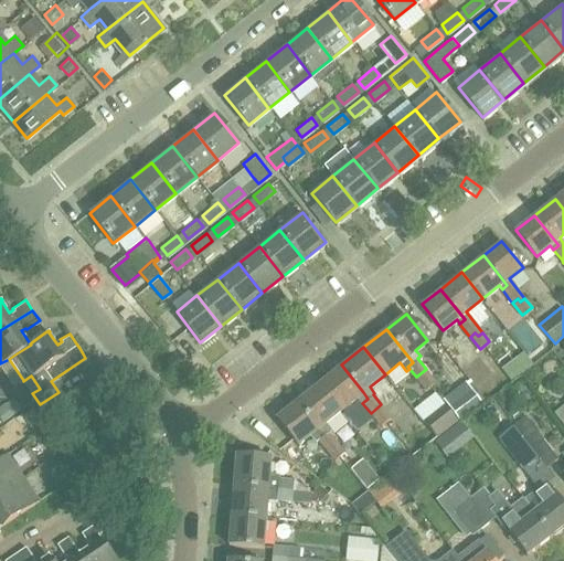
[(490,351),(469,366),(483,387),(504,371),(490,351)]
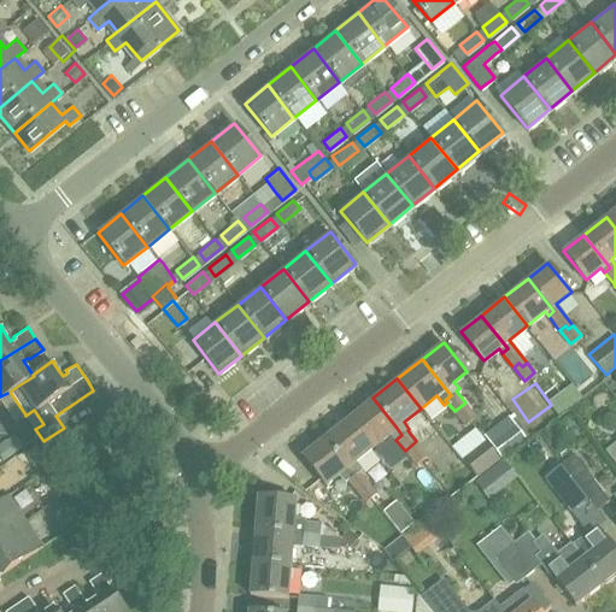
[(373,398),(348,418),(371,447),(388,434),(394,441),(396,440),(402,435),(397,428),(373,398)]
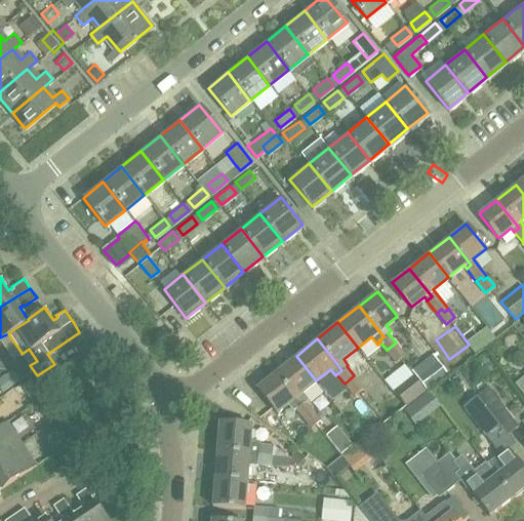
[(387,350),(394,360),(399,356),(404,353),(400,347),(396,343),(387,350)]
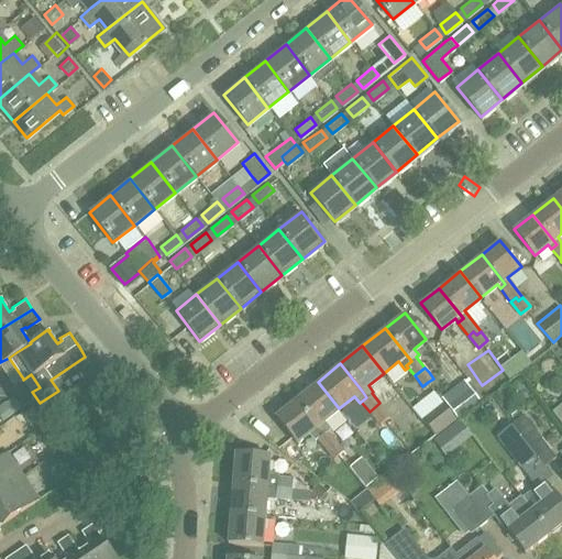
[(456,415),(480,399),(463,377),(441,395),(456,415)]
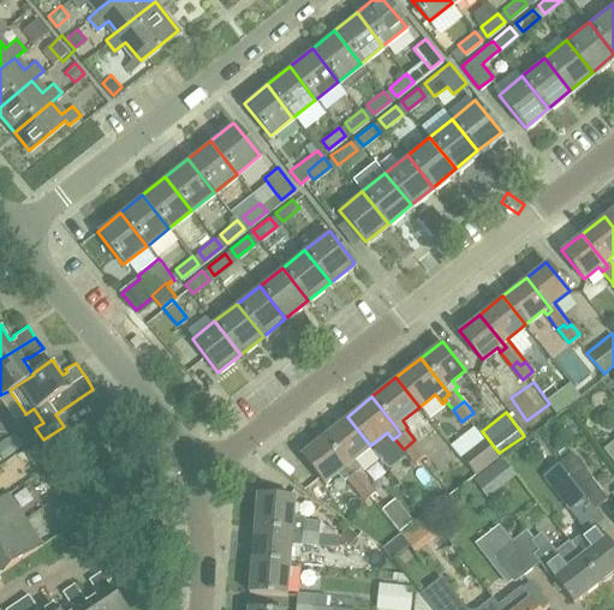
[(347,417),(322,436),(346,466),(351,472),(345,477),(355,489),(365,479),(357,467),(359,465),(355,459),(370,446),(347,417)]
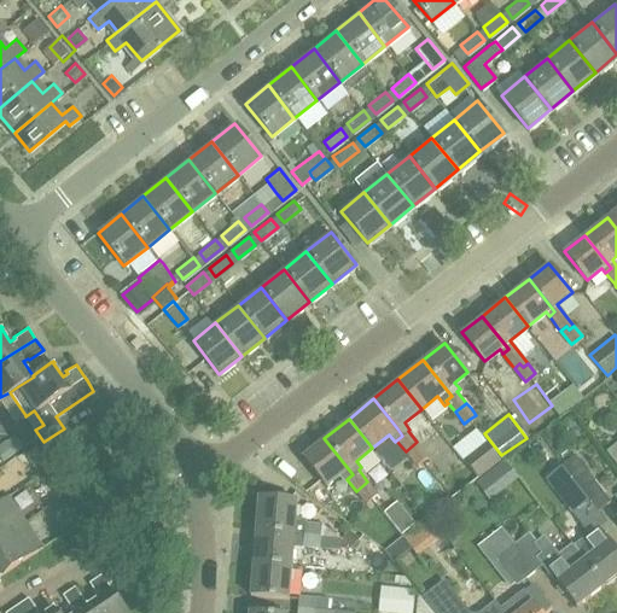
[(22,445),(15,435),(0,444),(0,456),(3,460),(22,445)]
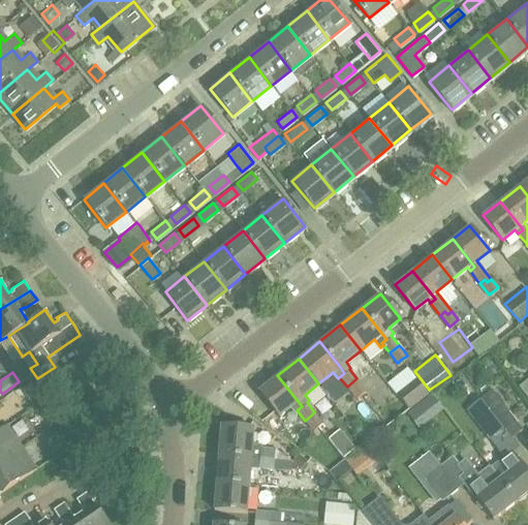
[(277,375),(258,391),(279,415),(290,406),(294,412),(297,410),(302,406),(298,401),(277,375)]
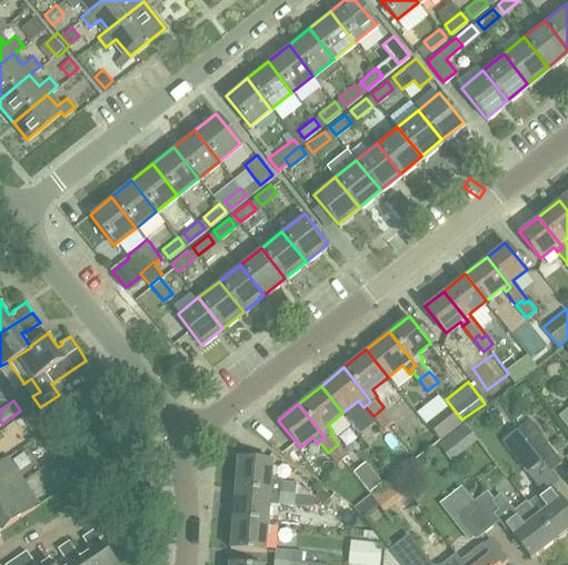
[(460,422),(447,405),(426,422),(439,439),(460,422)]
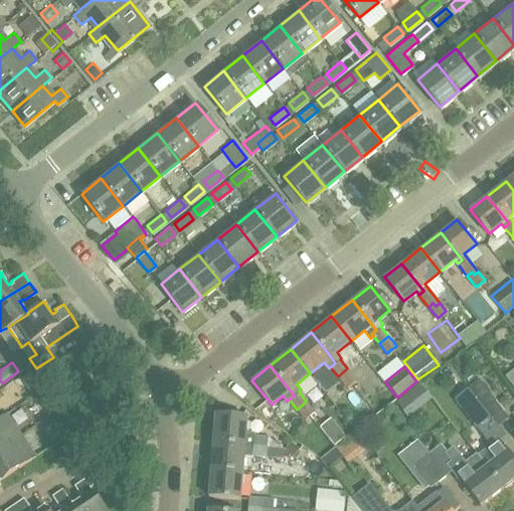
[(350,382),(351,382),(356,378),(355,378),(347,368),(338,376),(346,386),(350,382)]
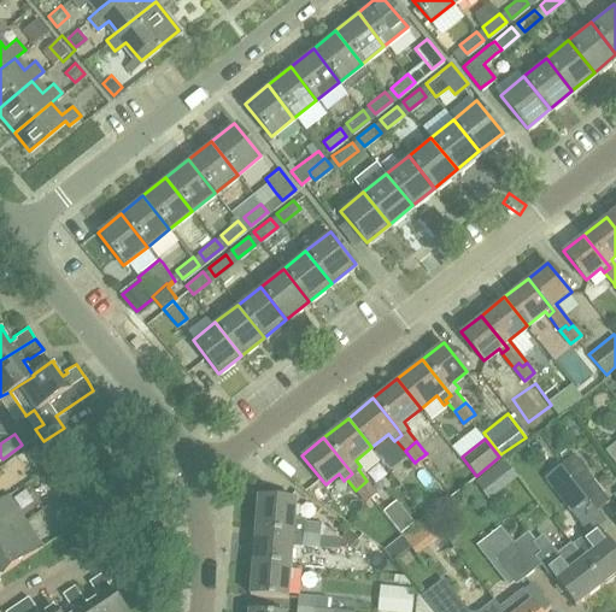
[(588,496),(597,507),(608,499),(572,452),(561,460),(588,496)]
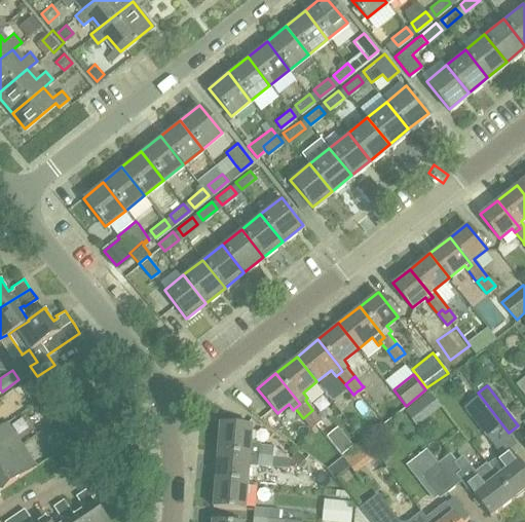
[(423,423),(449,403),(443,396),(417,416),(423,423)]
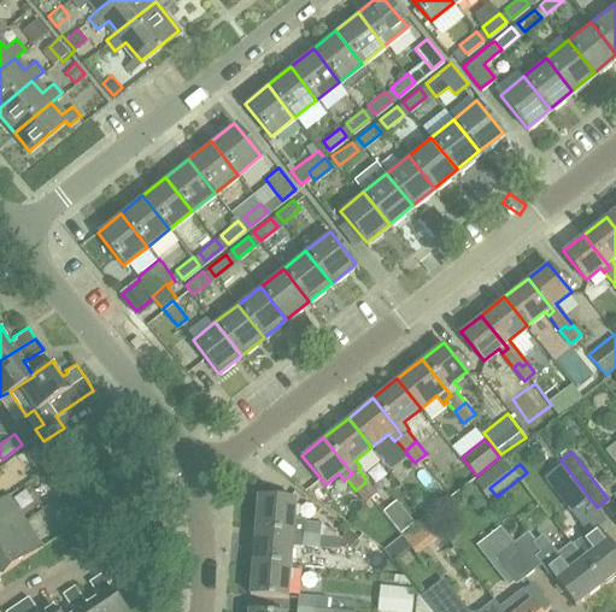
[(597,508),(597,507),(588,496),(587,498),(569,475),(555,487),(572,510),(587,530),(572,542),(582,557),(602,582),(615,570),(615,548),(606,537),(597,524),(604,518),(597,508)]
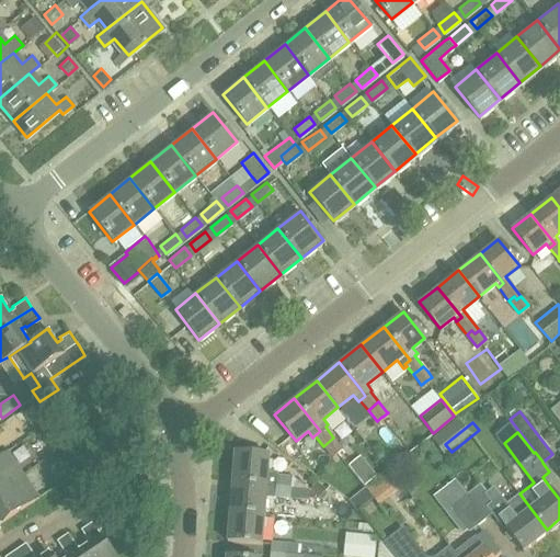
[(323,446),(332,456),(338,453),(342,448),(333,438),(323,446)]
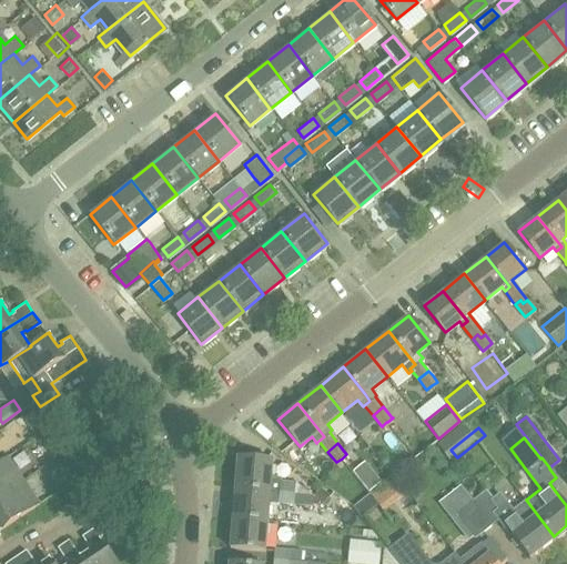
[(8,453),(0,457),(0,492),(23,476),(8,453)]
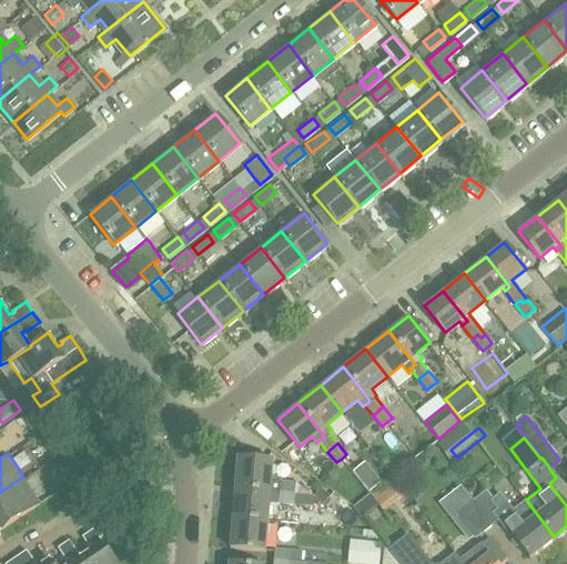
[(235,457),(233,487),(312,493),(295,480),(280,479),(280,475),(269,475),(270,460),(235,457)]
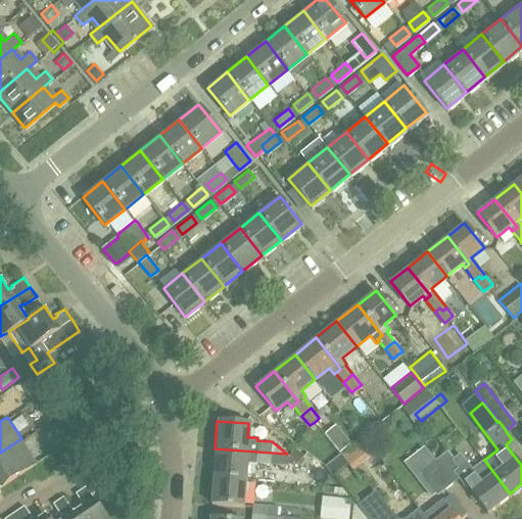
[(343,421),(331,428),(343,450),(356,442),(343,421)]
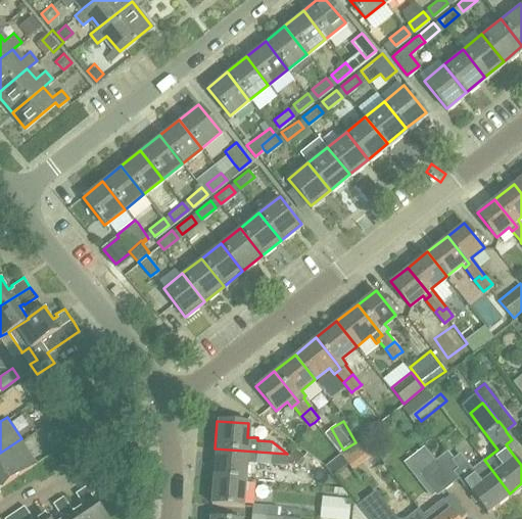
[(370,435),(332,464),(342,478),(380,450),(370,435)]
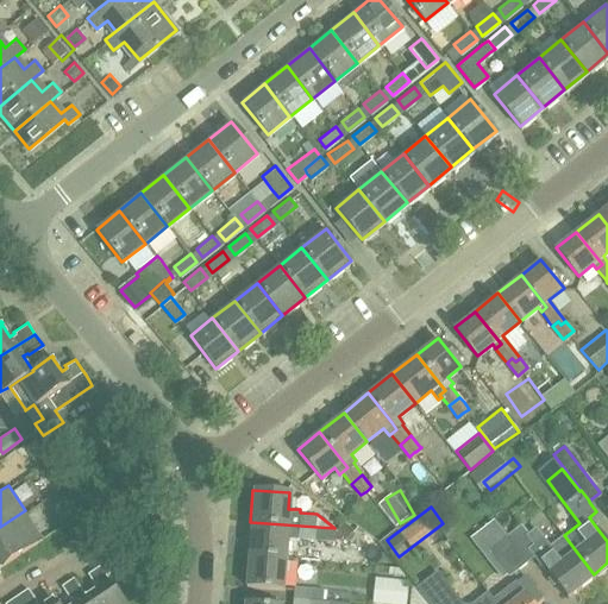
[(25,510),(0,527),(0,571),(0,564),(42,536),(25,510)]
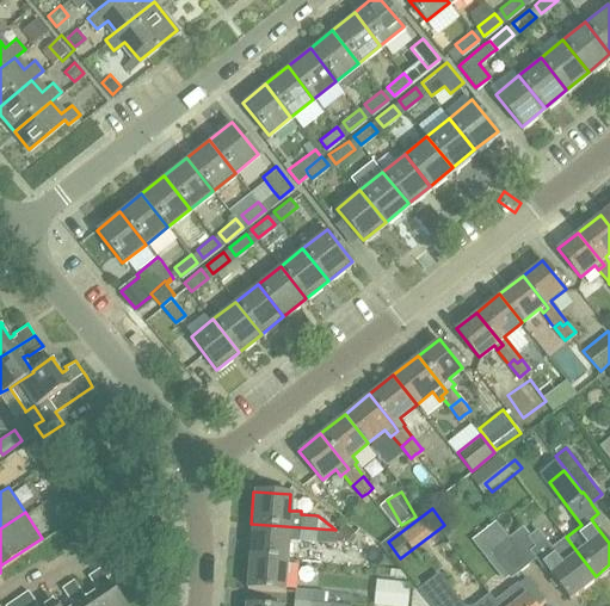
[(251,524),(248,555),(285,557),(287,538),(299,539),(299,538),(336,540),(337,530),(336,530),(251,524)]
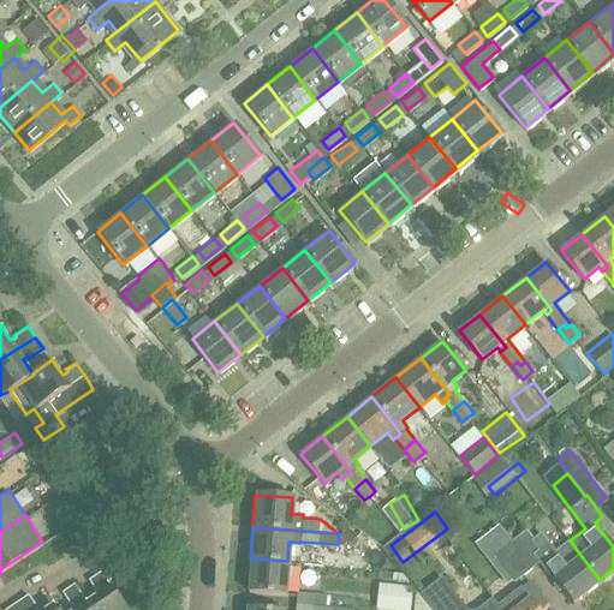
[(600,580),(580,555),(565,567),(547,544),(541,549),(525,527),(511,538),(531,564),(540,558),(553,576),(572,602),(600,580)]
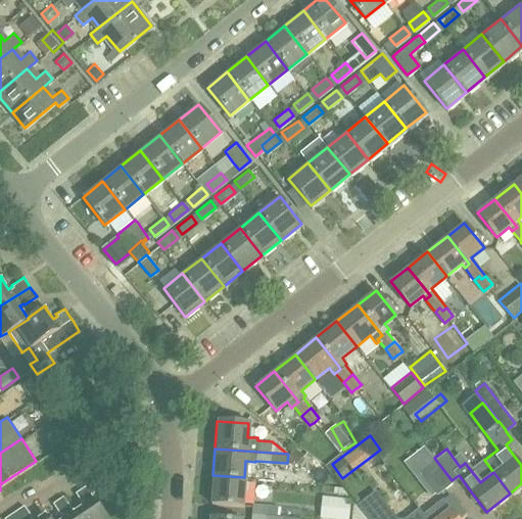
[(444,486),(452,480),(434,458),(419,471),(436,492),(444,486)]
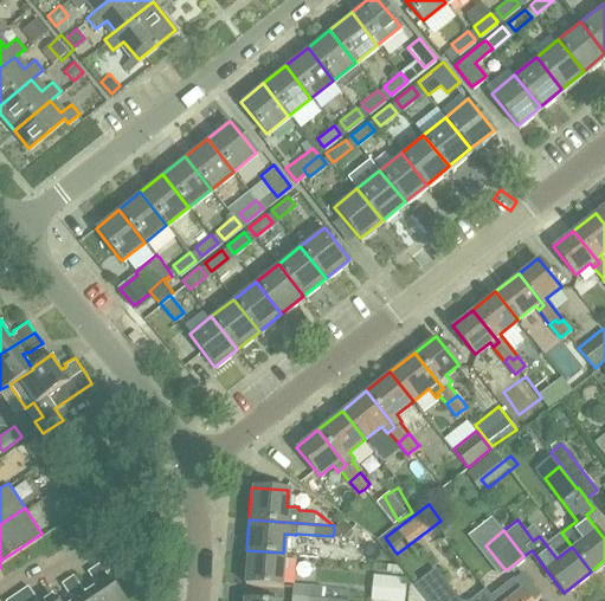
[(283,553),(246,550),(244,581),(281,585),(283,553)]
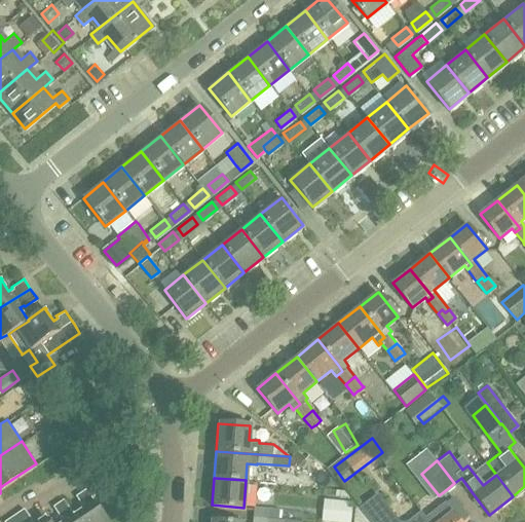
[(73,514),(78,521),(107,521),(90,496),(94,494),(87,485),(74,495),(80,505),(82,502),(85,506),(73,514)]
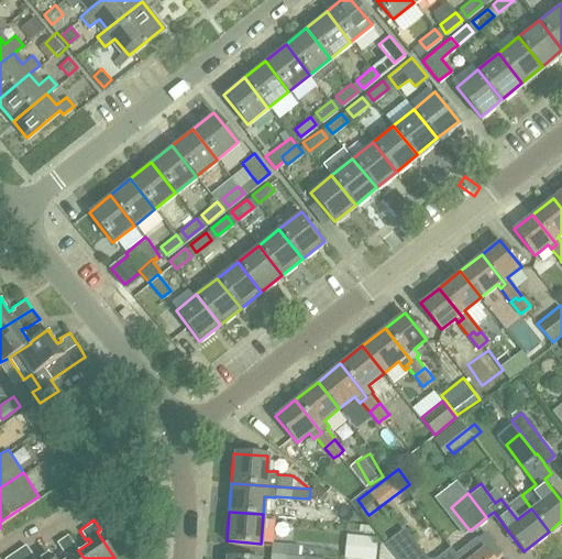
[(403,527),(383,543),(395,558),(460,558),(455,552),(449,546),(433,558),(426,557),(403,527)]
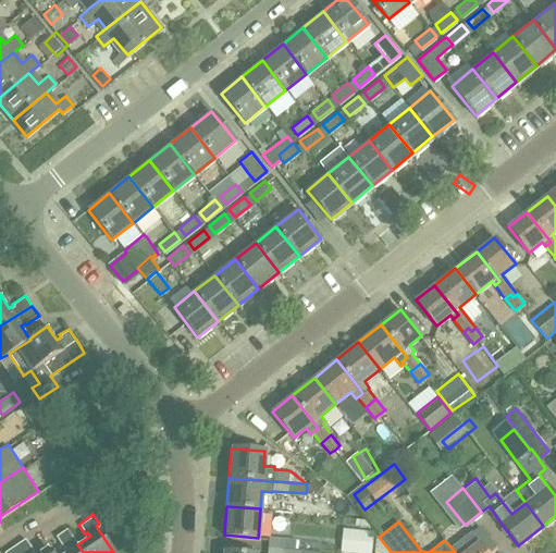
[(471,530),(451,547),(455,552),(487,552),(486,550),(494,544),(479,525),(471,531),(471,530)]
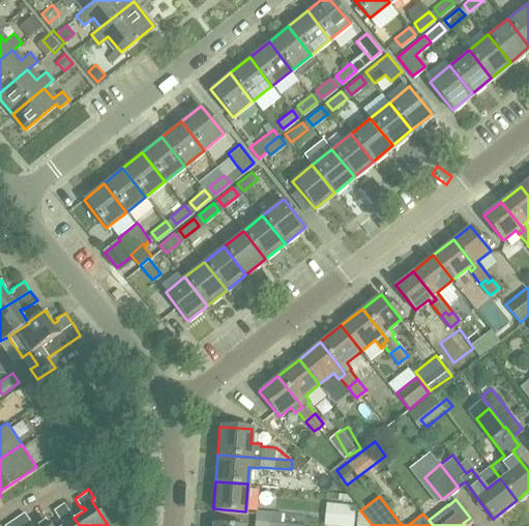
[(79,525),(74,518),(62,501),(52,509),(60,522),(62,520),(65,523),(60,525),(79,525)]
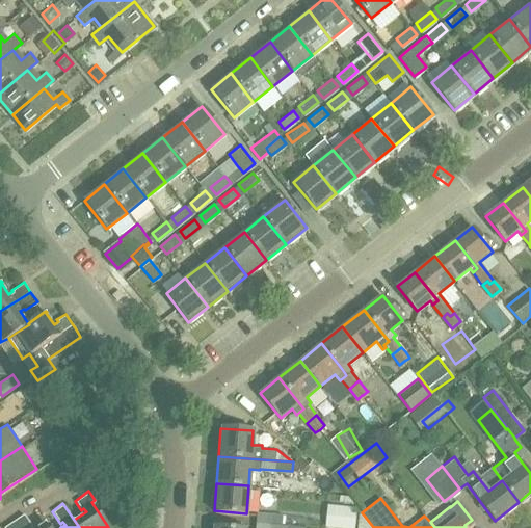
[(353,527),(355,506),(326,503),(324,526),(347,527),(353,527)]
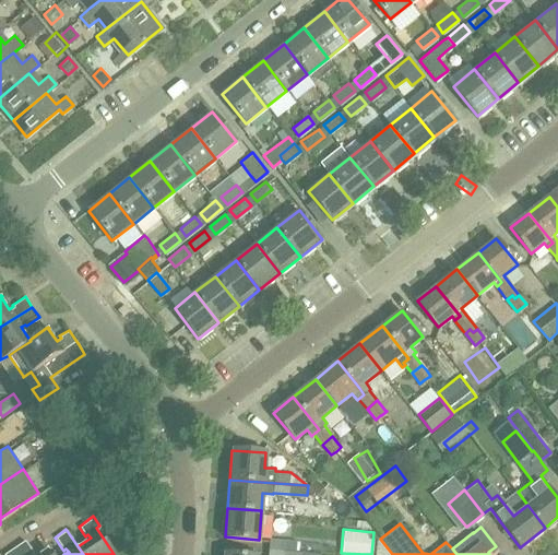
[(268,548),(297,551),(298,541),(269,538),(268,548)]
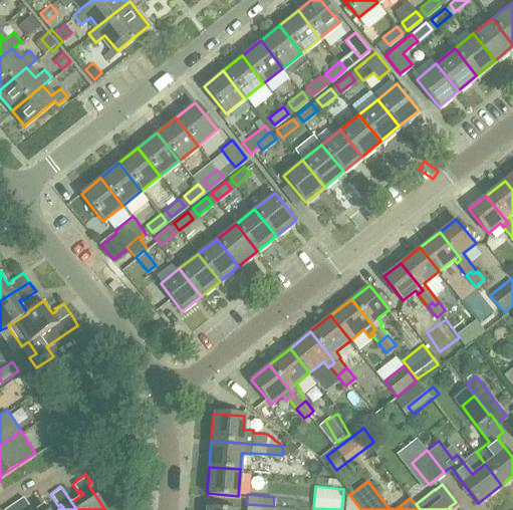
[(47,509),(44,504),(35,509),(28,509),(31,507),(23,495),(13,503),(17,509),(47,509)]
